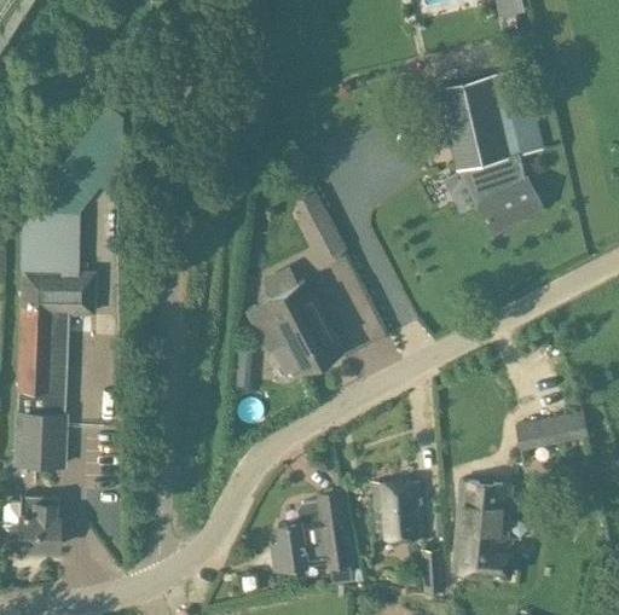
[(521,0),(496,0),(501,18),(525,12),(521,0)]
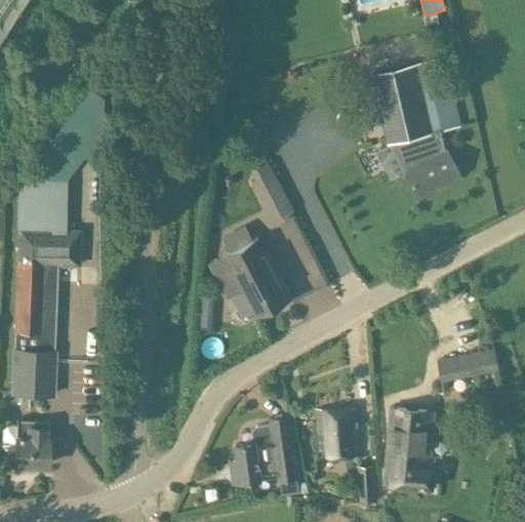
[(388,145),(391,144),(420,136),(441,132),(426,65),(371,77),(388,145)]
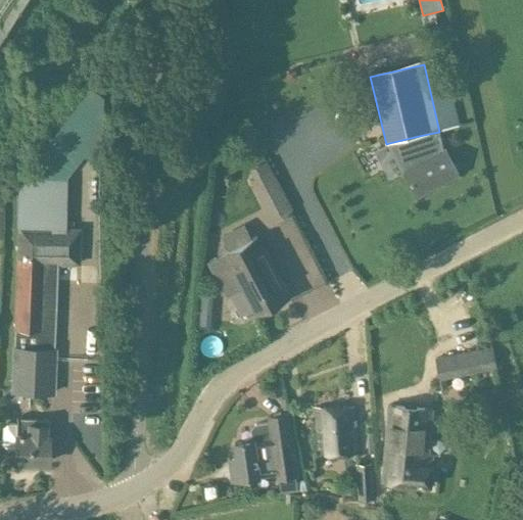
[(296,72),(287,74),(288,83),(298,81),(296,72)]
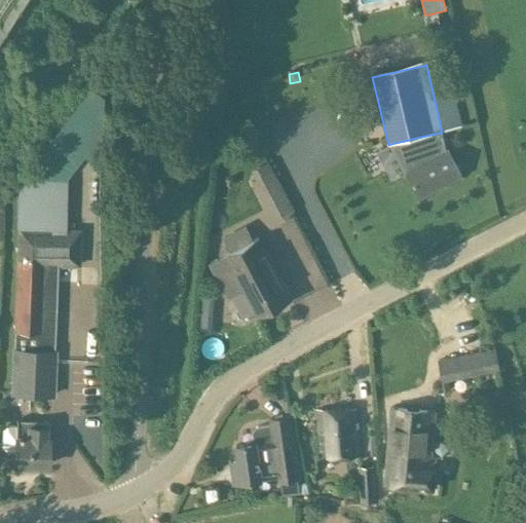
[(446,153),(442,133),(421,137),(391,144),(407,174),(420,199),(462,178),(448,152),(446,153)]
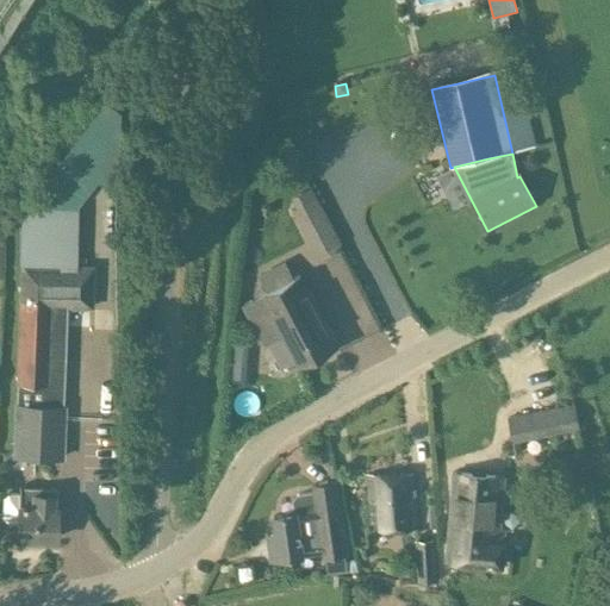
[(322,207),(300,218),(321,257),(342,245),(322,207)]
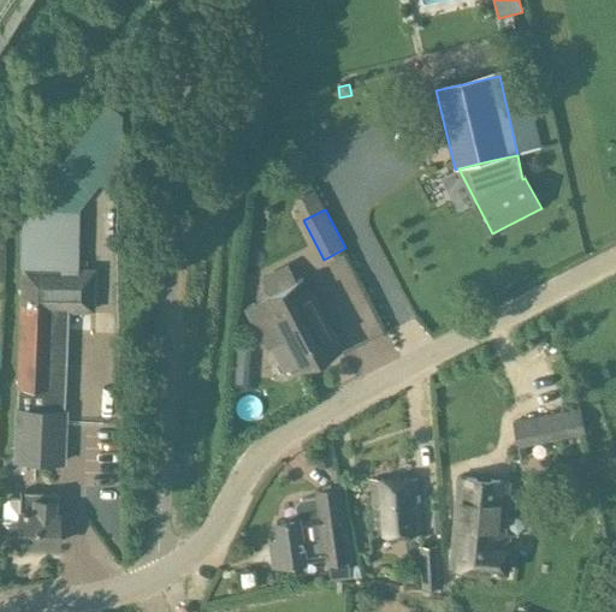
[(17,411),(15,463),(63,465),(65,414),(41,413),(42,391),(48,391),(48,369),(65,370),(67,312),(94,313),(96,273),(24,269),(17,411)]
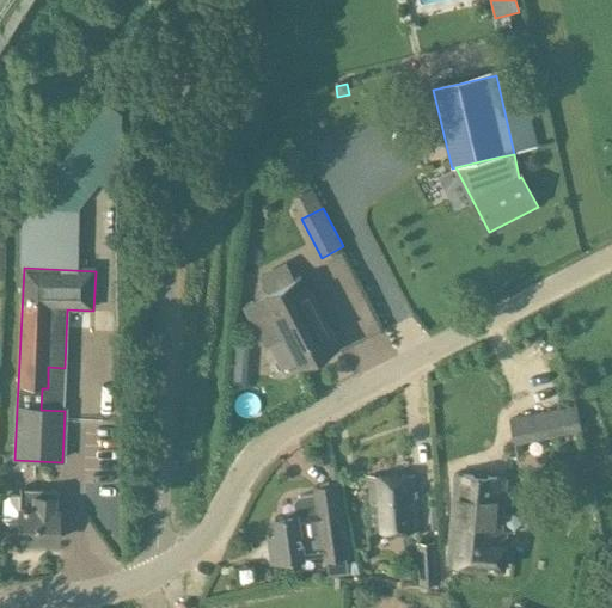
[(301,278),(245,308),(267,350),(269,349),(280,368),(285,366),(289,375),(301,369),(301,372),(340,351),(301,278)]
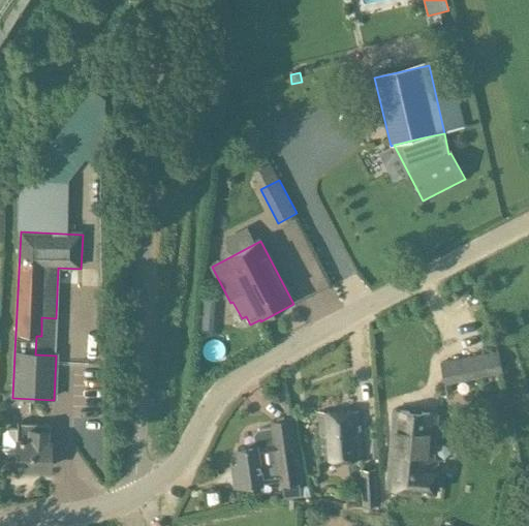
[(198,332),(210,332),(211,299),(200,299),(198,332)]
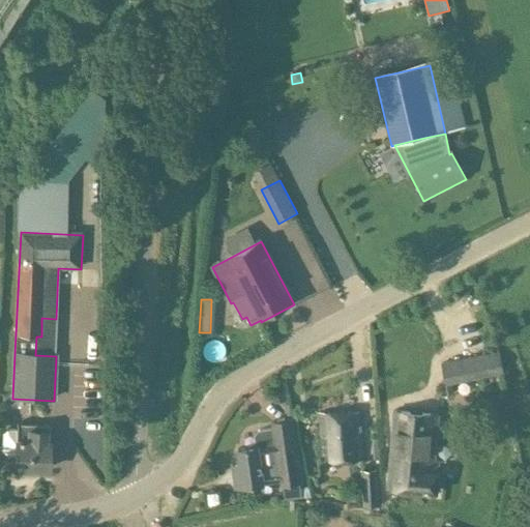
[(499,353),(441,366),(446,388),(504,376),(499,353)]
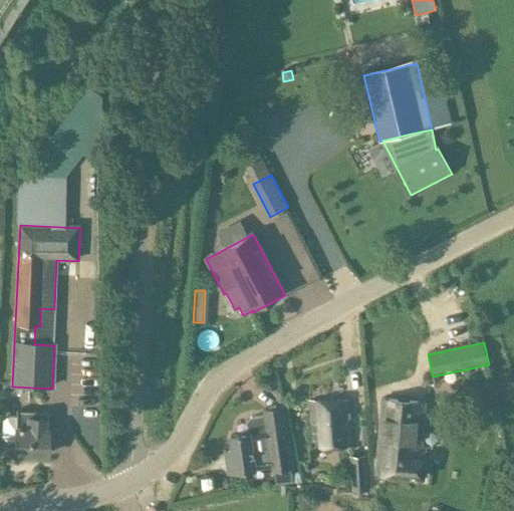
[(375,476),(425,480),(426,461),(421,460),(426,405),(381,401),(375,476)]
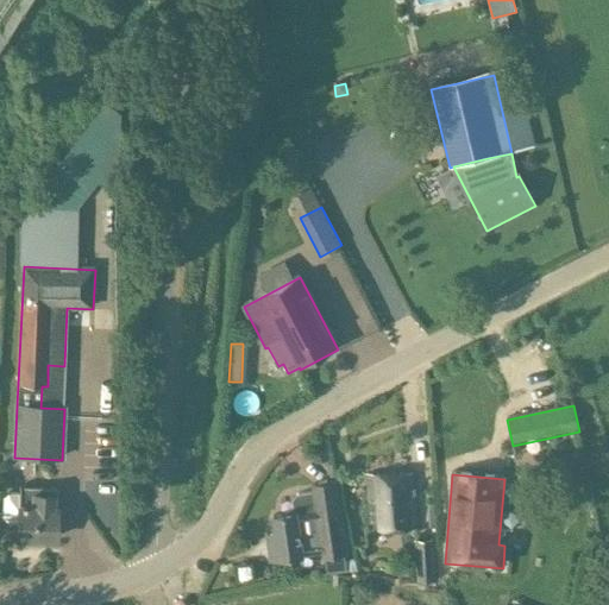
[(366,477),(371,531),(418,530),(413,476),(366,477)]
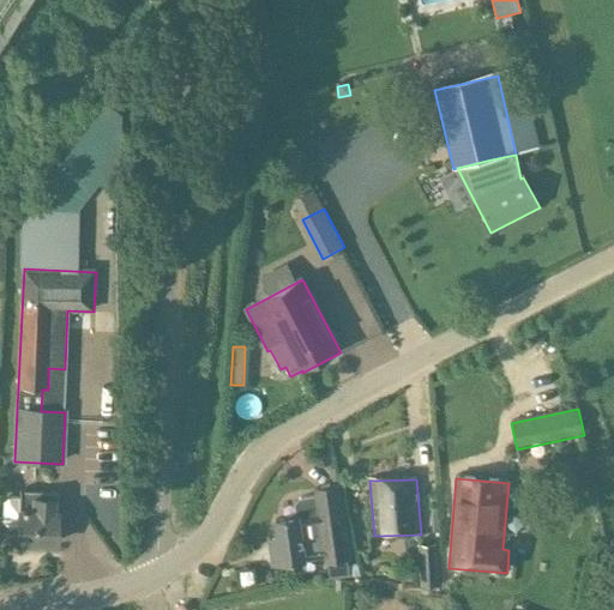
[(349,561),(341,512),(339,512),(336,487),(314,490),(315,499),(299,501),(295,506),(298,519),(276,523),(280,549),(271,550),(275,567),(305,562),(305,561),(325,557),(326,565),(349,561)]
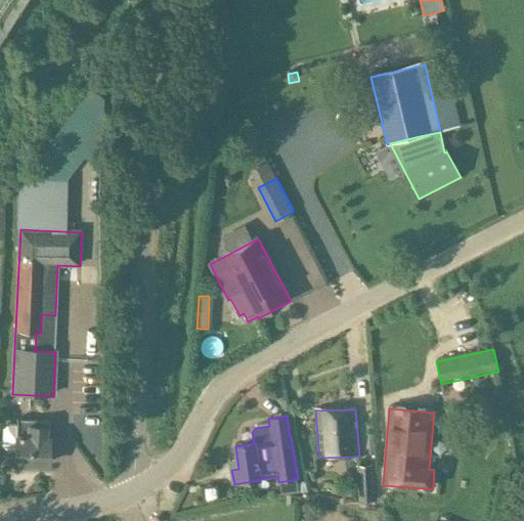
[(2,448),(5,452),(14,452),(13,465),(16,465),(16,469),(28,470),(28,466),(46,467),(48,424),(16,422),(16,428),(7,427),(2,431),(2,448)]
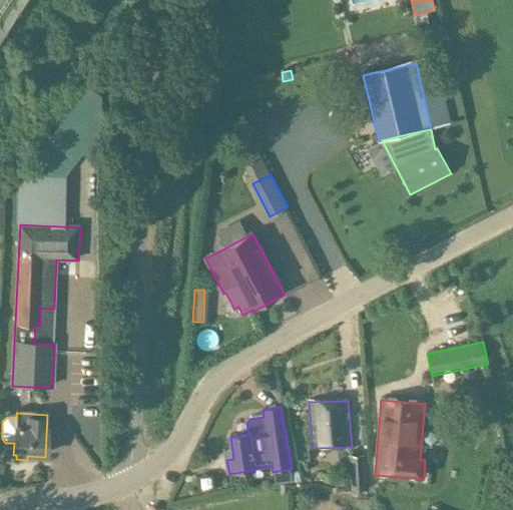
[(361,457),(349,458),(351,493),(368,492),(364,429),(360,430),(361,457)]
